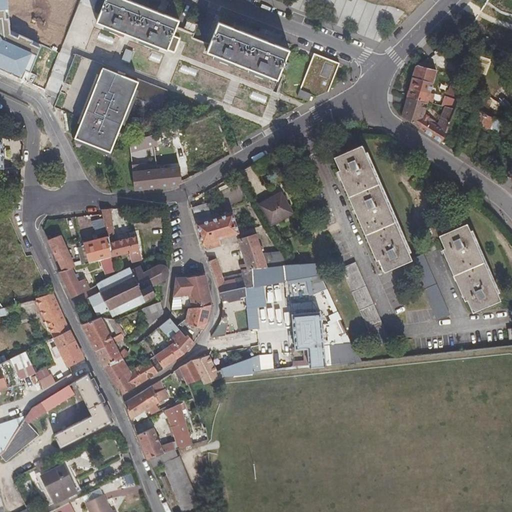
[(0,0),(0,66),(22,78),(25,70),(30,73),(40,47),(32,44),(33,40),(19,34),(18,37),(10,33),(7,0),(0,0)]
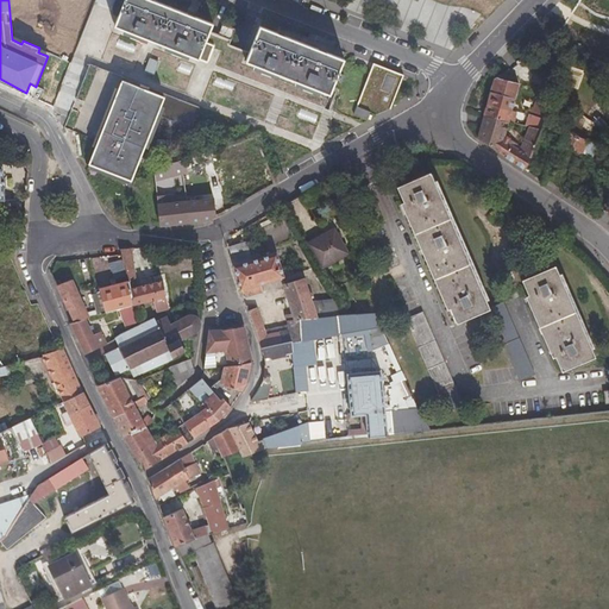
[(114,24),(181,51),(192,56),(207,62),(218,39),(219,36),(231,41),(236,29),(224,24),(220,35),(209,31),(213,23),(190,14),(155,0),(124,0),(120,10),(114,24)]
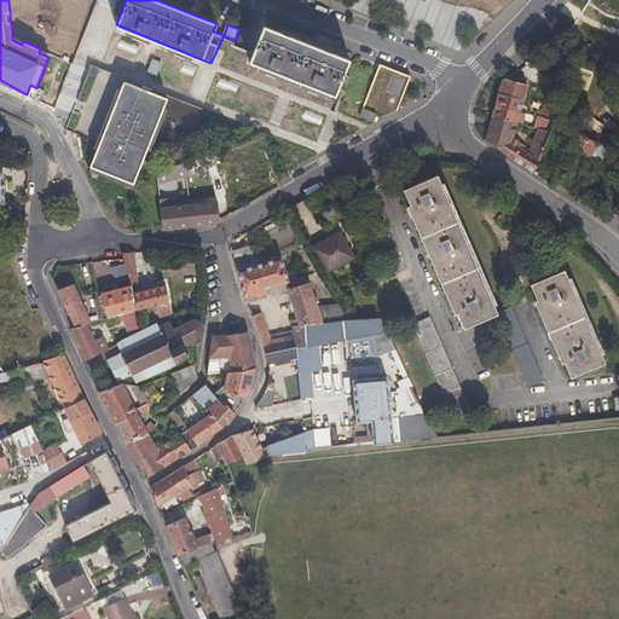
[(254,53),(250,62),(335,97),(348,62),(324,52),(282,34),(265,28),(254,53)]
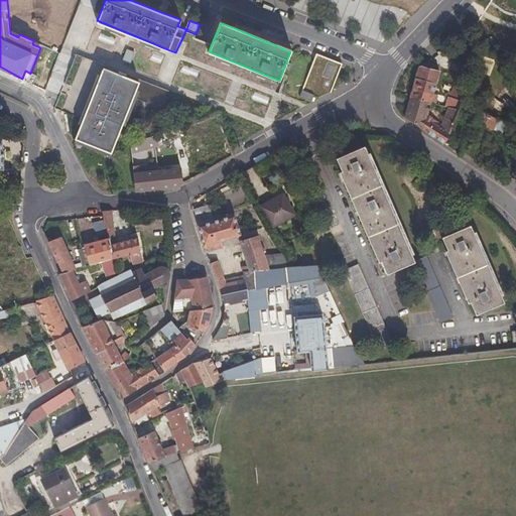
[(125,59),(132,62),(136,50),(128,48),(125,59)]
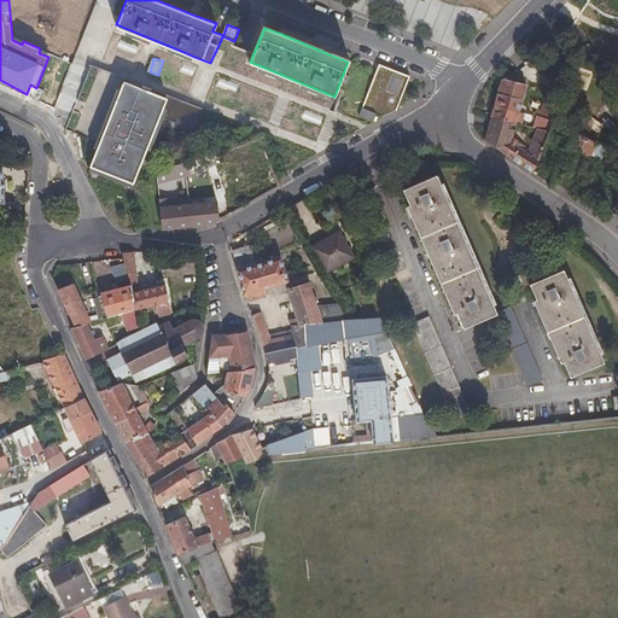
[(203,108),(93,63),(79,99),(109,111),(88,165),(132,182),(161,111),(178,118),(176,122),(194,129),(203,108)]
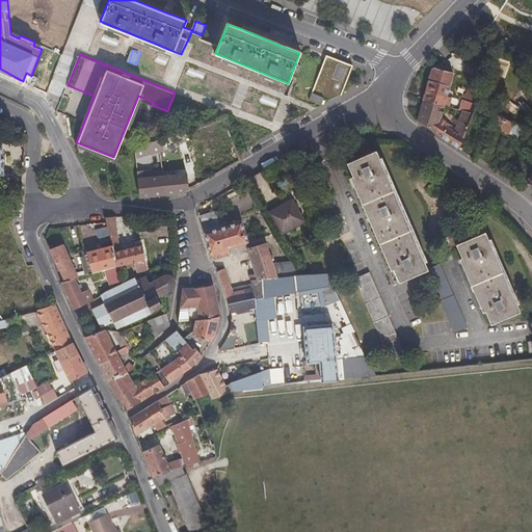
[(352,65),(326,55),(310,100),(321,104),(323,99),(328,101),(342,96),(352,65)]
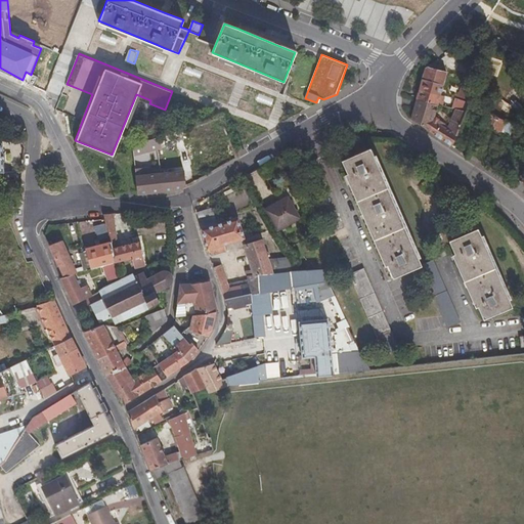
[(498,61),(487,57),(470,99),(468,103),(467,106),(479,112),(482,102),(482,101),(489,83),(492,84),(494,80),(491,79),(498,61)]
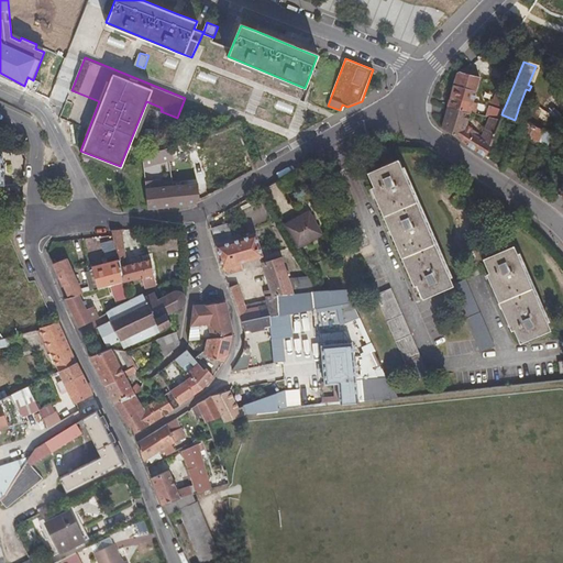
[(475,72),(464,68),(456,73),(454,83),(448,107),(470,112),(479,77),(475,76),(475,72)]
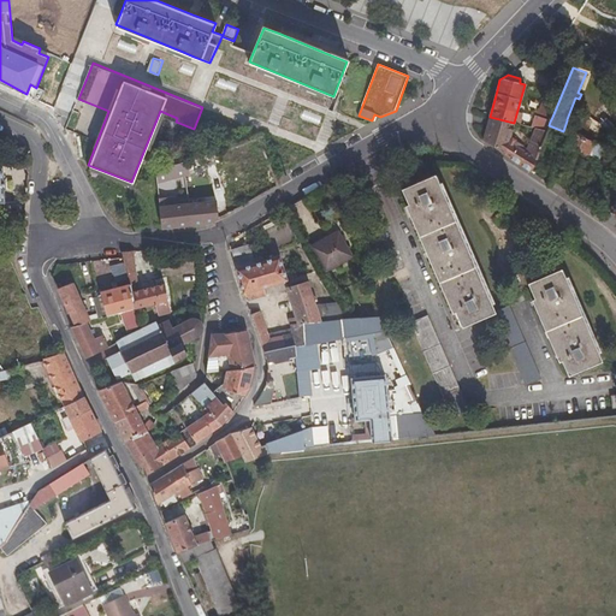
[(538,111),(535,118),(531,128),(534,129),(546,131),(549,125),(550,122),(552,117),(538,111)]
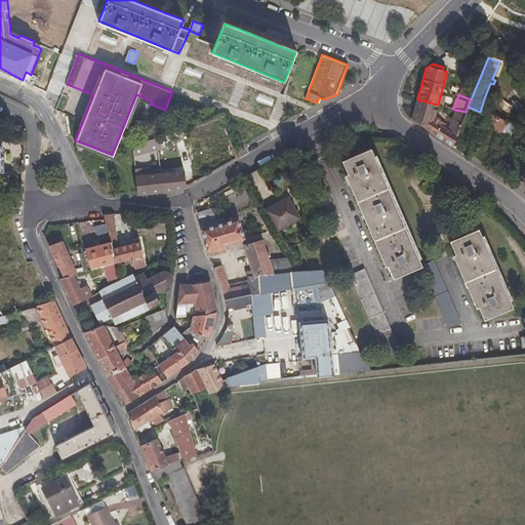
[(484,113),(488,114),(517,125),(520,118),(511,114),(512,110),(502,106),(502,105),(490,98),(484,113)]
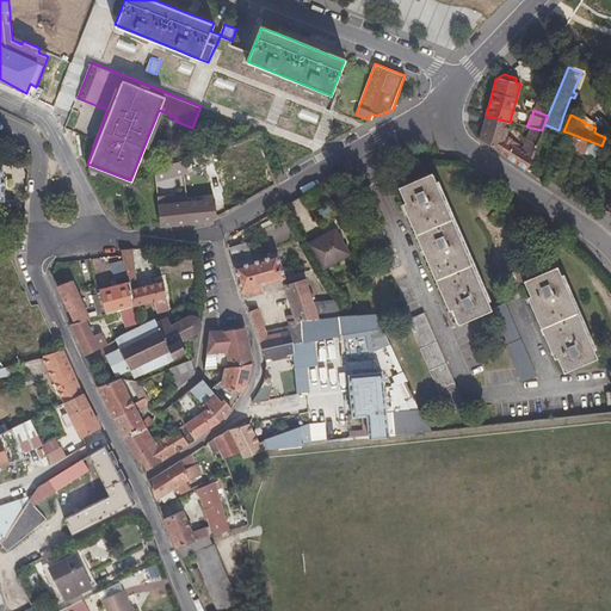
[(506,136),(510,122),(486,116),(480,137),(525,170),(541,131),(542,130),(530,128),(525,139),(526,140),(522,149),(511,142),(511,140),(506,136)]
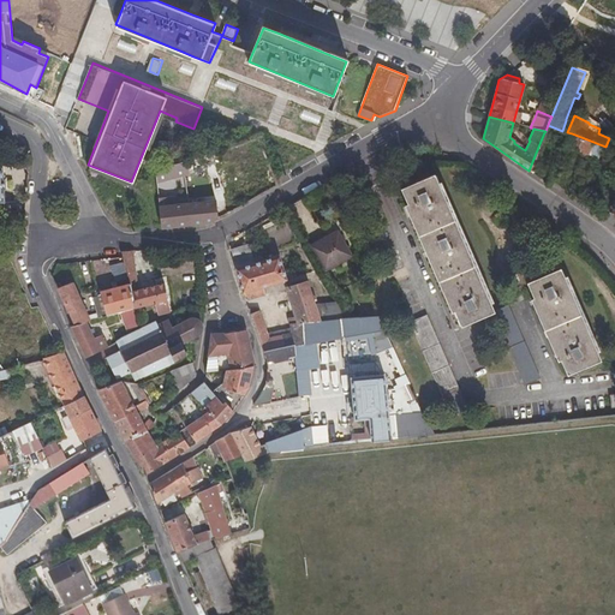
[(605,147),(572,133),(567,145),(587,153),(589,153),(601,156),(603,153),(605,147)]
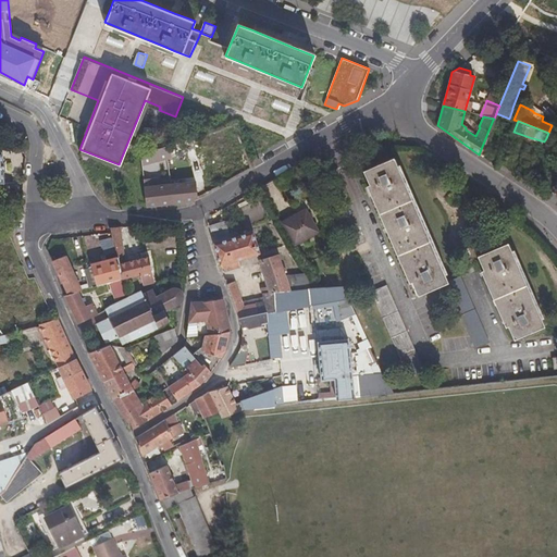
[(556,136),(548,133),(546,138),(548,139),(544,151),(553,155),(555,149),(556,144),(556,136)]
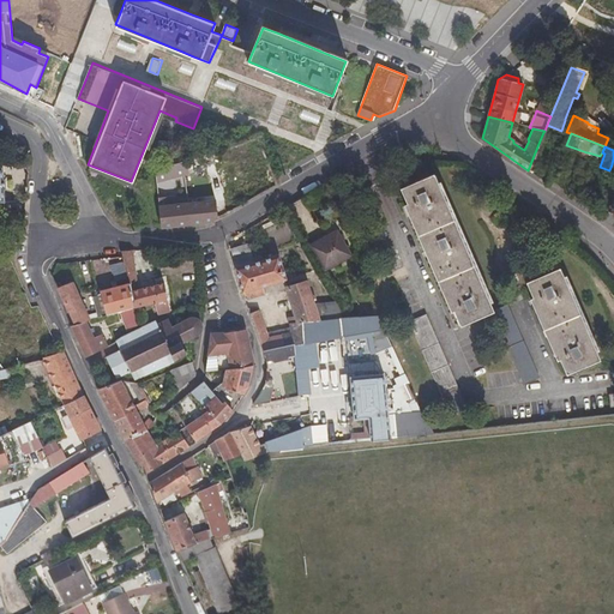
[(32,168),(32,160),(8,162),(8,168),(8,170),(32,168)]
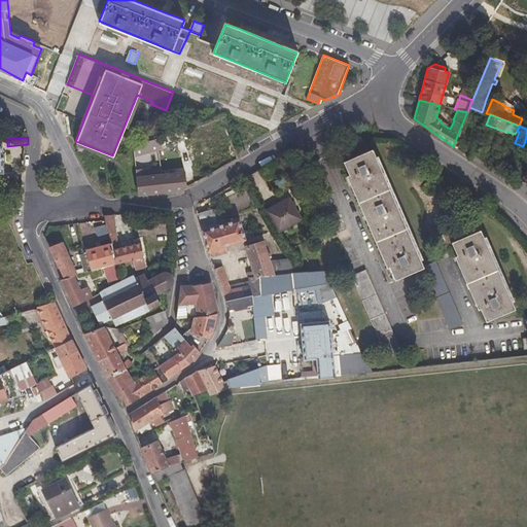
[(134,145),(135,155),(163,148),(160,137),(134,145)]
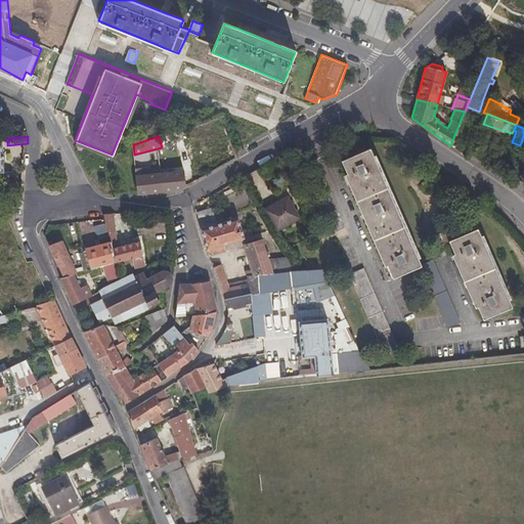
[(421,266),(421,265),(405,231),(394,204),(377,164),(370,148),(341,161),(347,174),(362,210),(382,255),(387,266),(392,278),(421,266)]
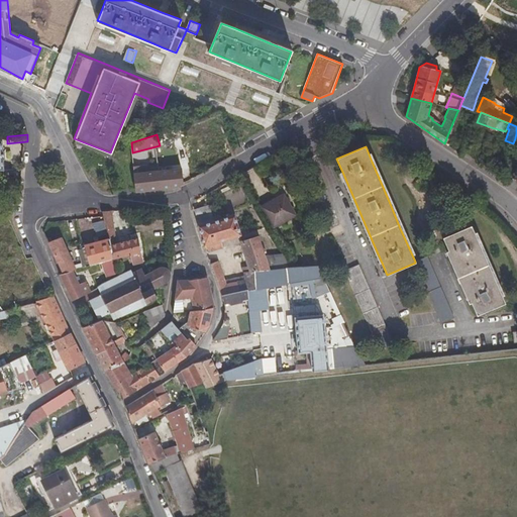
[(137,188),(137,191),(174,187),(184,183),(183,176),(182,168),(148,172),(146,154),(133,157),(137,188)]
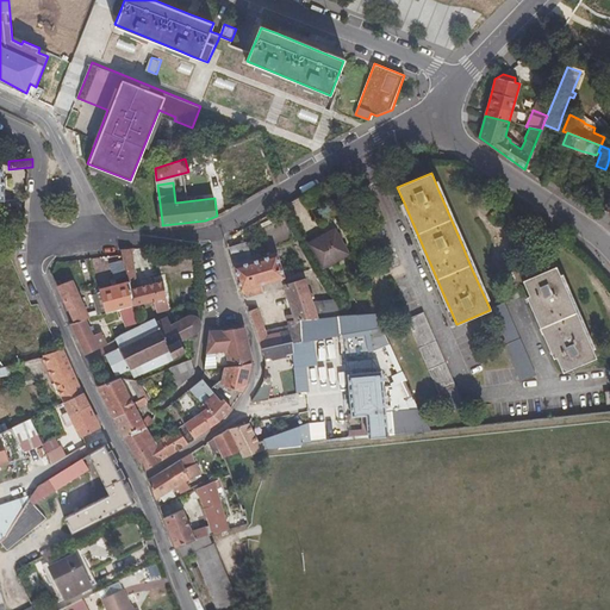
[(422,244),(404,203),(402,204),(412,231),(427,262),(447,310),(450,310),(444,297),(422,244)]
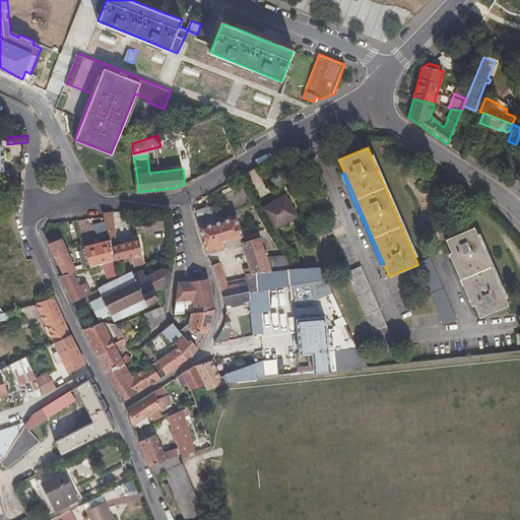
[(298,214),(285,193),(277,197),(278,200),(265,207),(275,226),(298,214)]
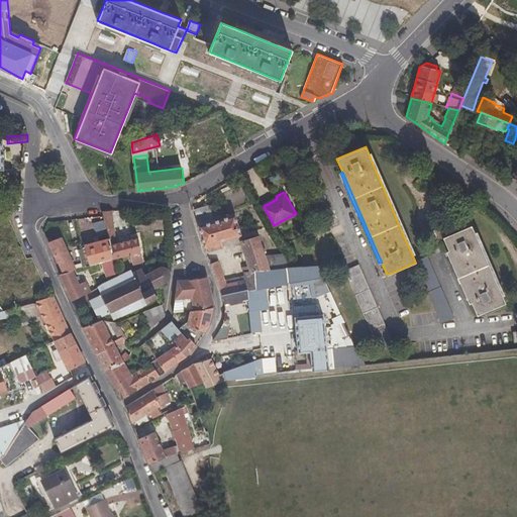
[(199,224),(214,220),(209,205),(195,209),(199,224)]
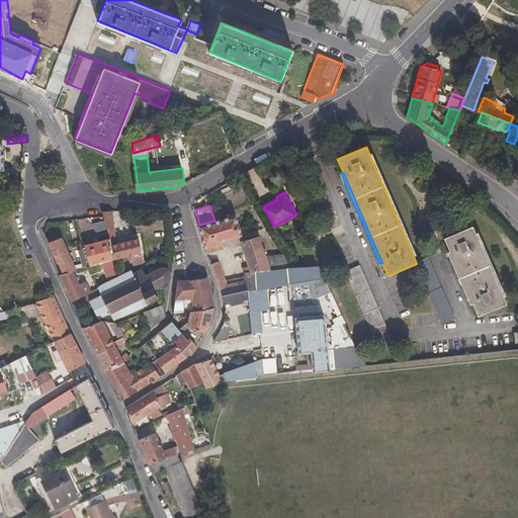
[(102,211),(102,214),(104,225),(105,225),(109,239),(110,245),(115,243),(114,238),(114,233),(113,227),(110,210),(102,211)]
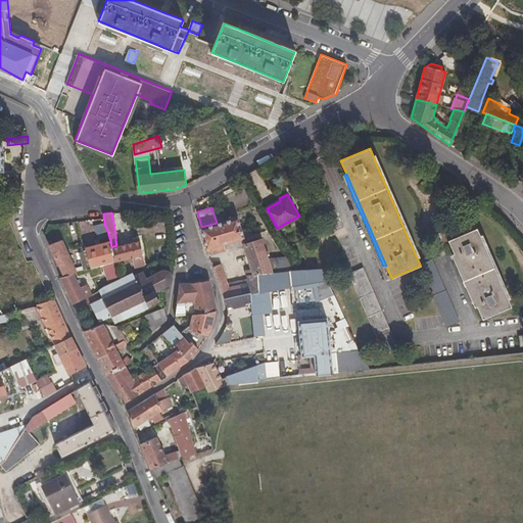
[(237,218),(217,223),(201,227),(200,228),(206,247),(208,249),(209,254),(226,250),(224,243),(243,238),(237,218)]
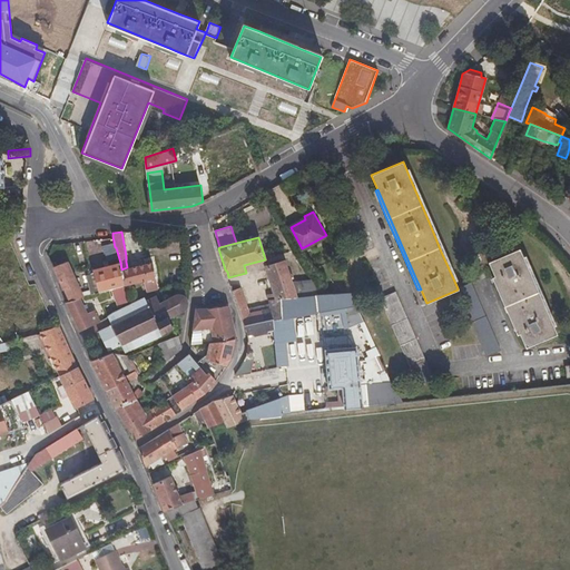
[(495,277),(521,334),(527,349),(558,335),(546,307),(527,264),(520,249),(489,262),(495,277)]
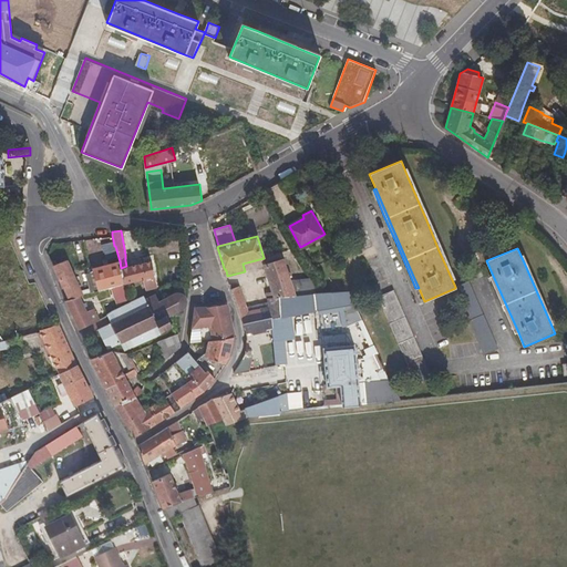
[(94,308),(109,303),(105,288),(91,291),(83,292),(81,288),(65,257),(53,263),(70,297),(64,299),(78,326),(99,316),(94,308)]
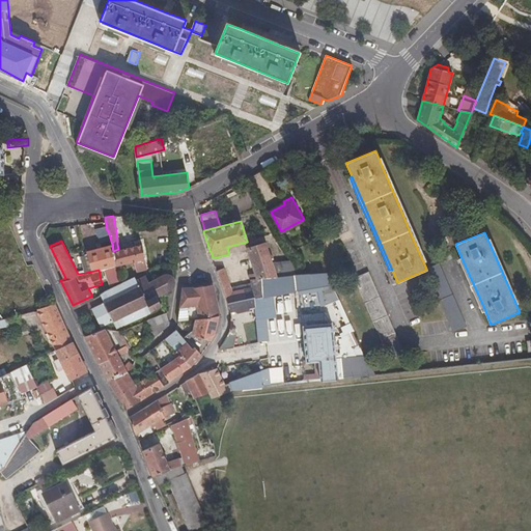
[(262,279),(294,276),(291,262),(271,264),(270,259),(272,259),(266,243),(247,250),(249,258),(254,274),(253,276),(249,277),(252,287),(251,288),(245,289),(245,285),(242,286),(242,290),(233,291),(225,269),(217,272),(228,303),(253,299),(263,297),(262,279)]
